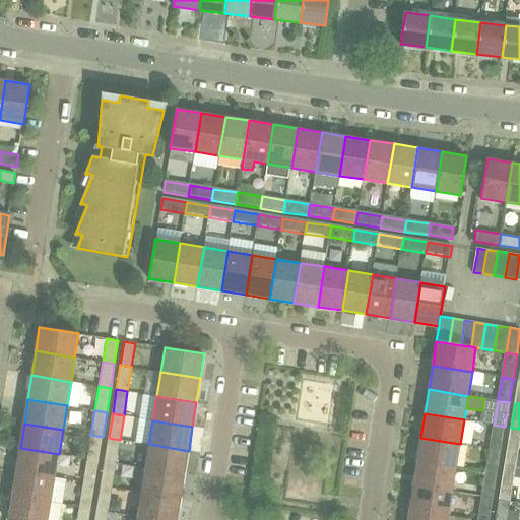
[(494,425),(490,449),(501,451),(505,427),(494,425)]
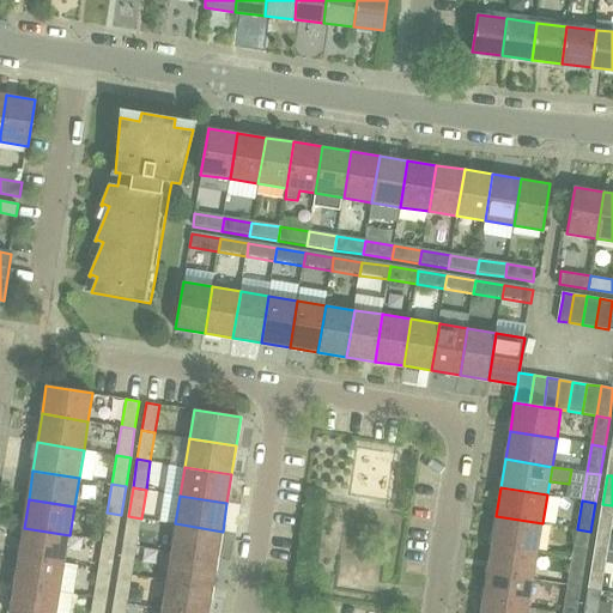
[(598,532),(611,534),(612,522),(612,505),(602,504),(598,532)]
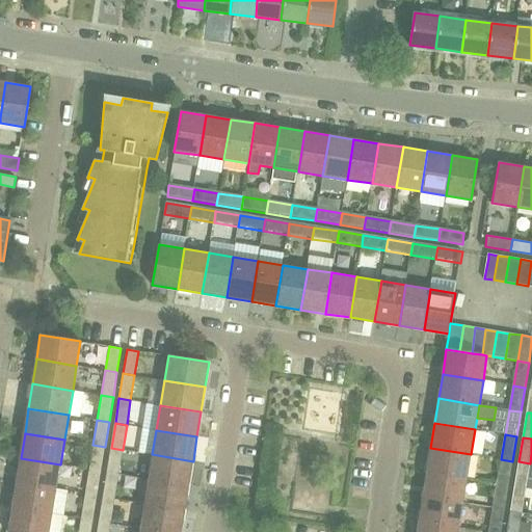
[(101,472),(105,447),(92,445),(88,470),(101,472)]
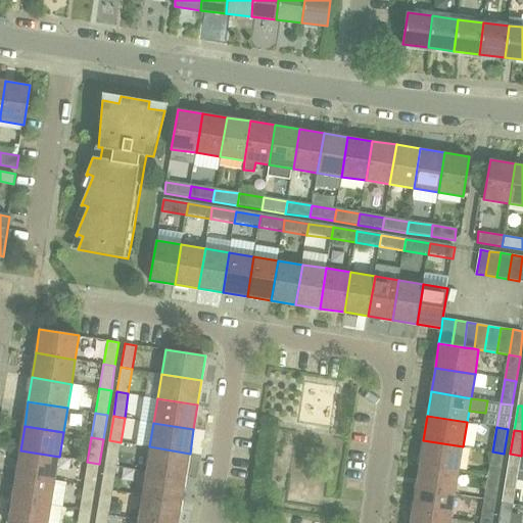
[(109,440),(105,465),(116,467),(121,442),(109,440)]
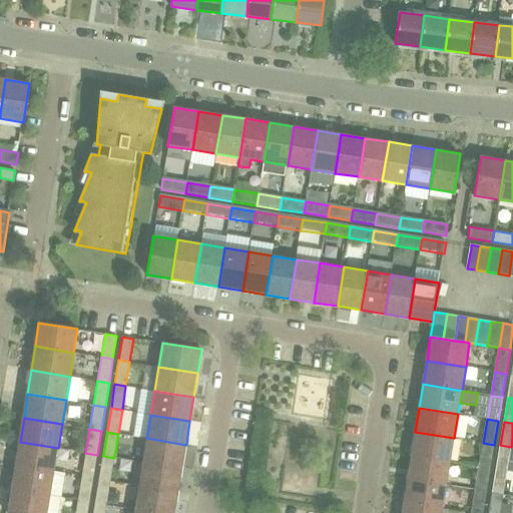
[(454,438),(415,432),(411,456),(450,462),(454,438)]
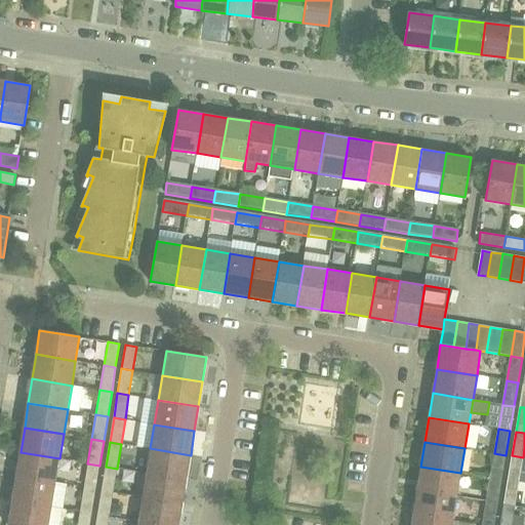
[(150,448),(147,473),(187,479),(191,455),(150,448)]
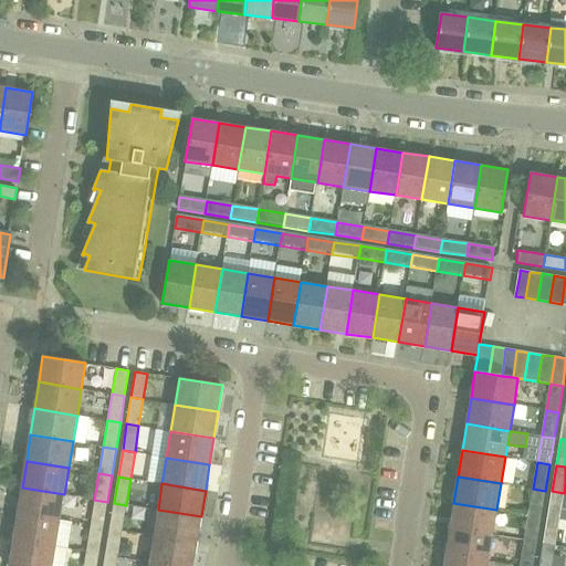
[(22,488),(18,514),(61,521),(64,494),(22,488)]
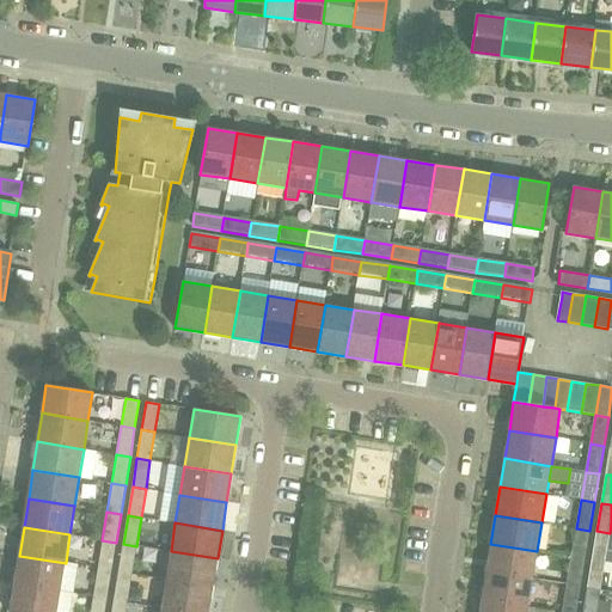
[(585,558),(589,531),(576,528),(571,557),(585,558)]
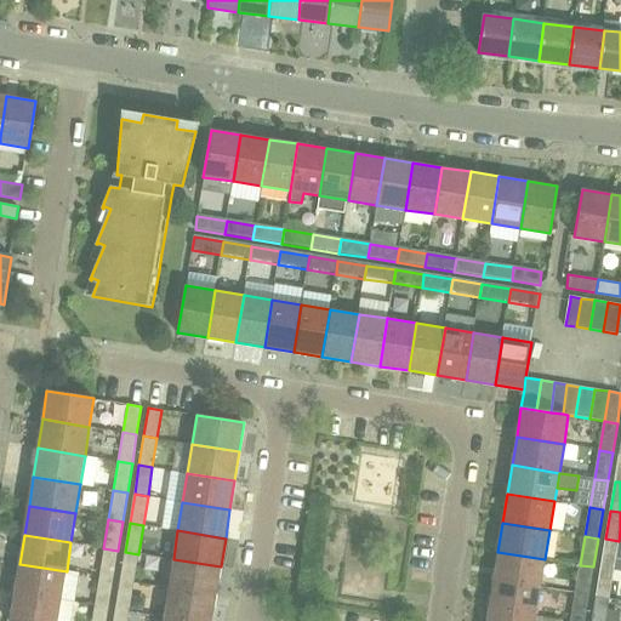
[(600,568),(614,570),(619,541),(605,539),(600,568)]
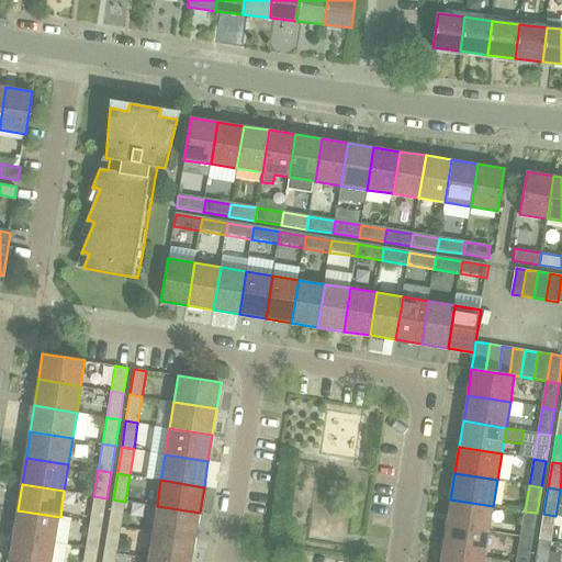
[(93,496),(89,521),(102,524),(107,498),(93,496)]
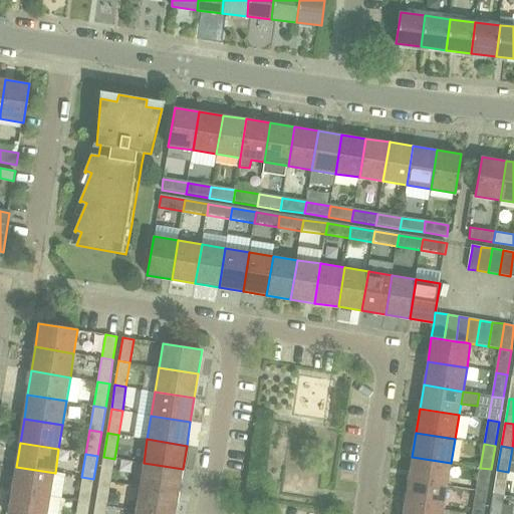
[(103,457),(99,481),(110,482),(114,459),(103,457)]
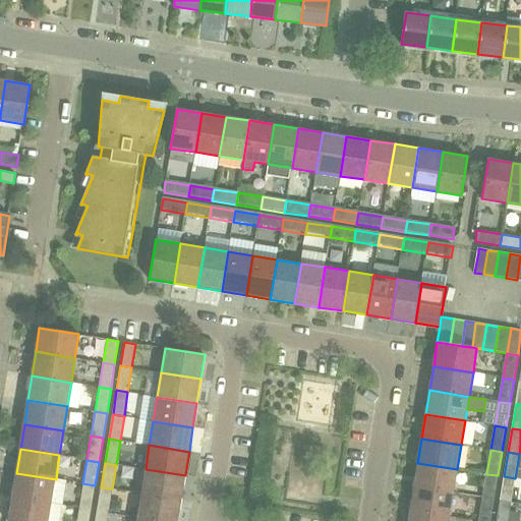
[(453,494),(457,469),(417,463),(413,486),(453,494)]
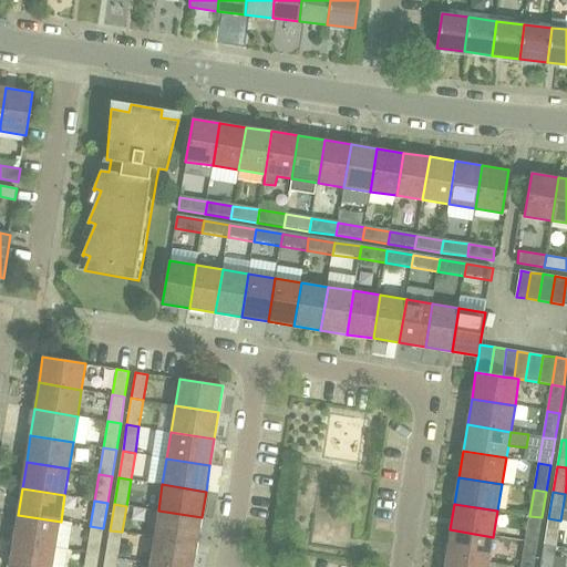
[(197,544),(202,517),(158,511),(154,537),(197,544)]
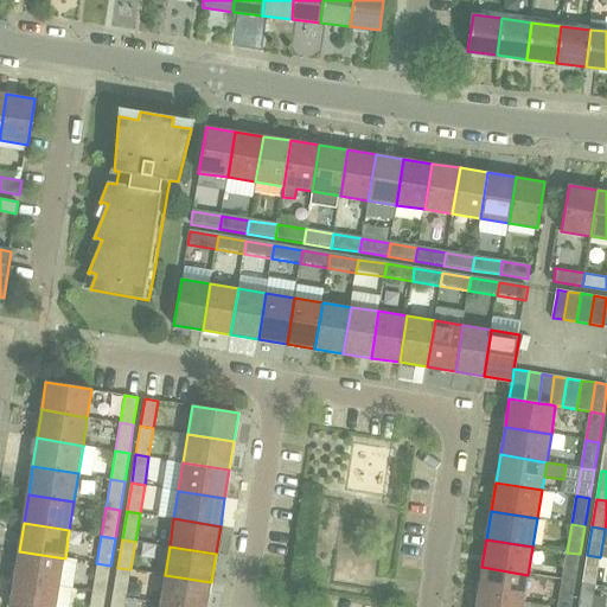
[(19,551),(14,580),(61,587),(65,558),(19,551)]
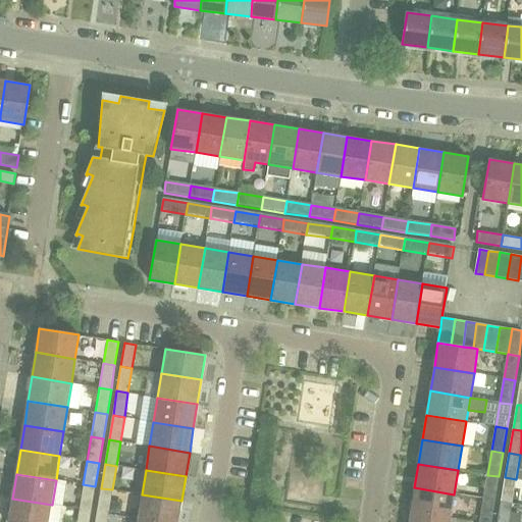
[(487,475),(483,499),(494,501),(499,476),(487,475)]
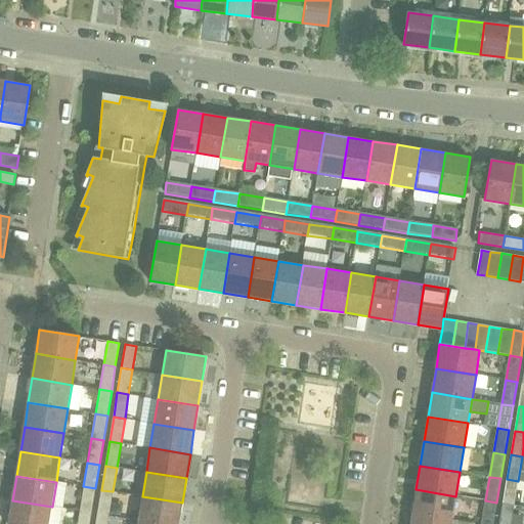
[(518,481),(507,479),(503,504),(514,506),(518,481)]
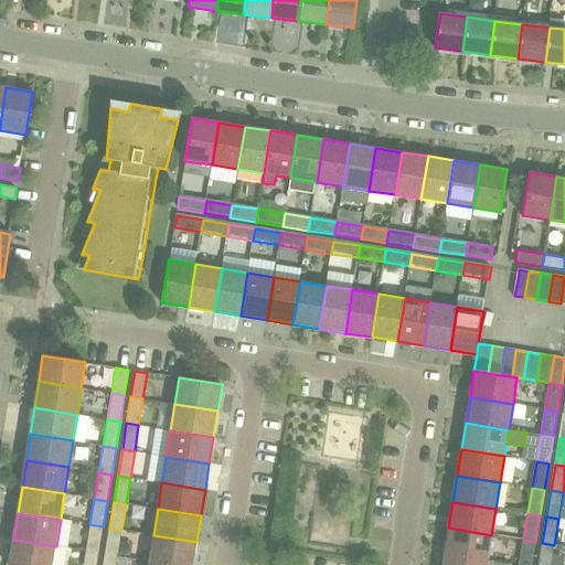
[(99,553),(103,526),(89,524),(85,551),(99,553)]
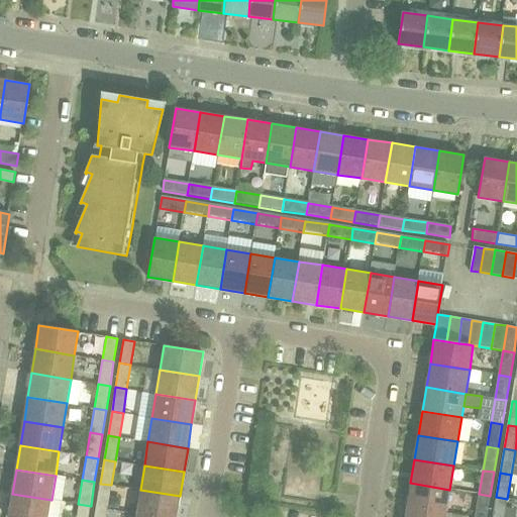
[(445,513),(449,490),(410,483),(406,507),(445,513)]
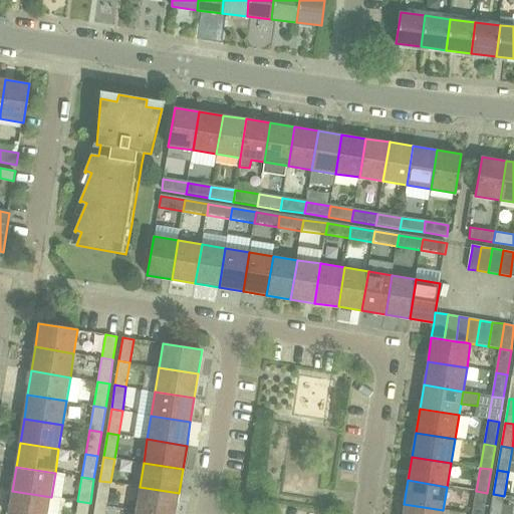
[(95,504),(107,506),(110,482),(99,481),(95,504)]
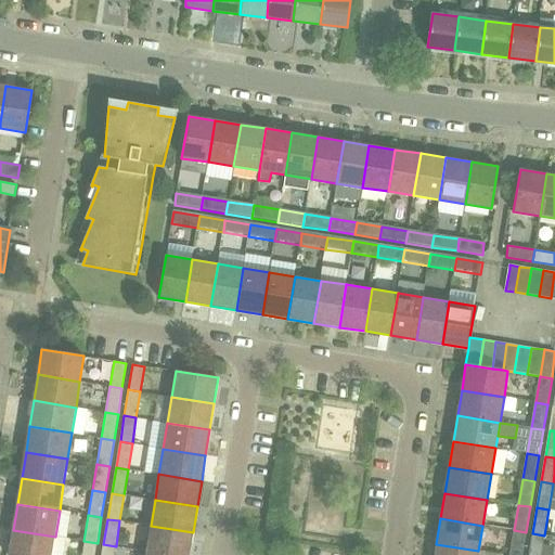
[(151,526),(146,552),(168,554),(189,554),(193,532),(151,526)]
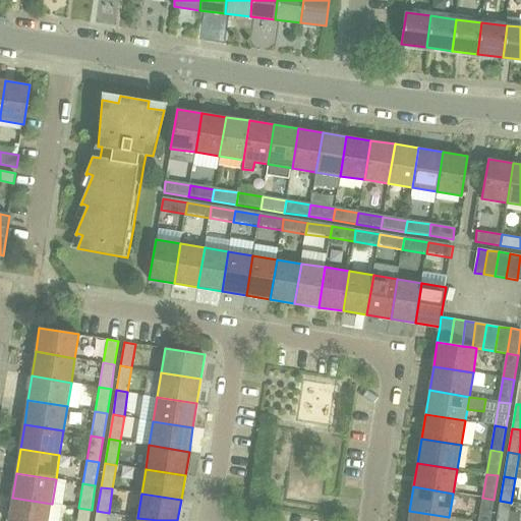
[(49,520),(52,504),(12,498),(8,520),(49,520)]
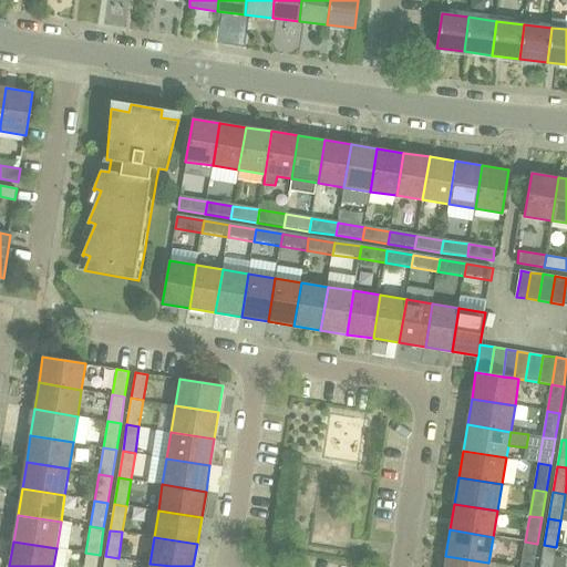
[(525,542),(521,566),(533,566),(537,544),(525,542)]
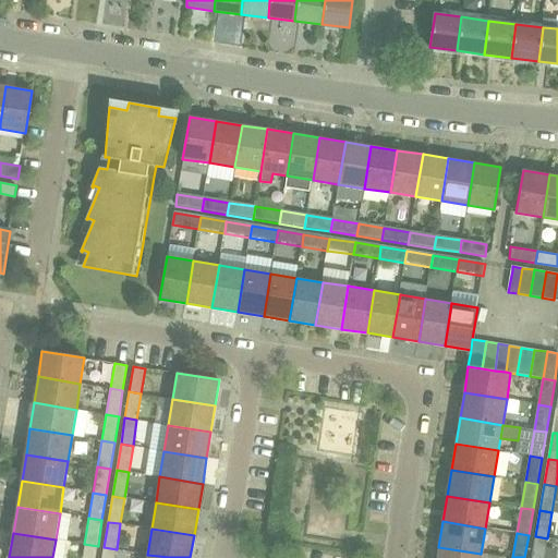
[(535,536),(531,557),(544,557),(547,538),(535,536)]
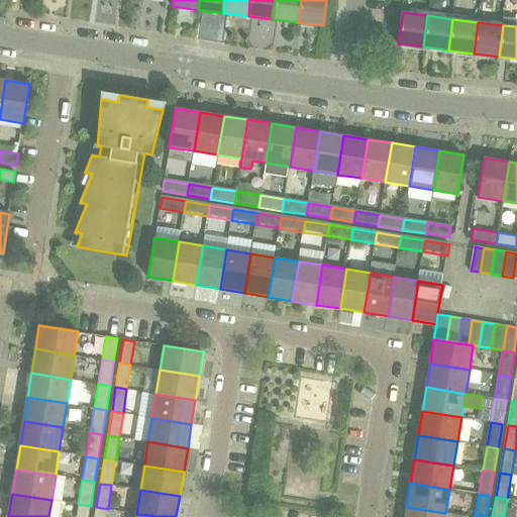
[(75,516),(88,516),(91,506),(78,504),(75,516)]
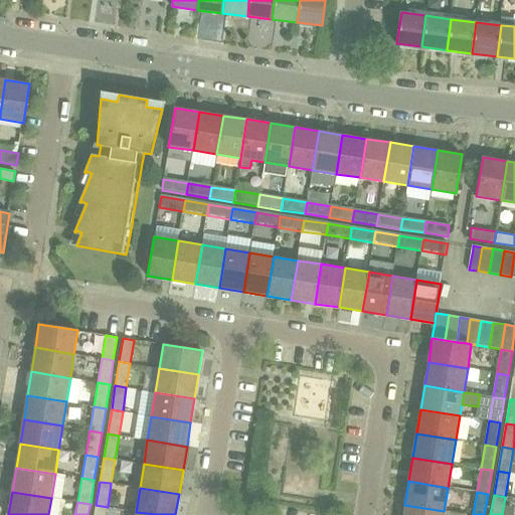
[(96,505),(94,514),(106,514),(108,507),(96,505)]
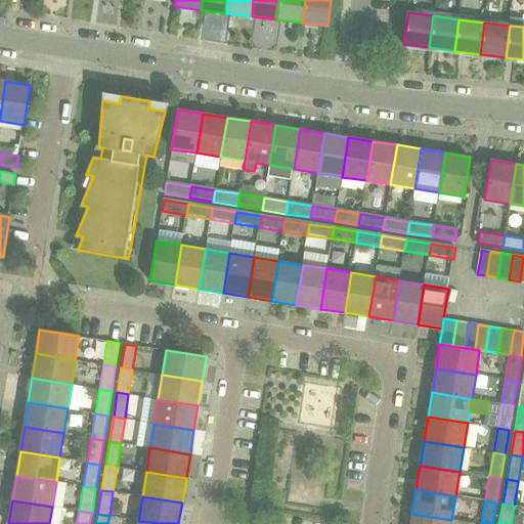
[(450,523),(451,520),(411,514),(409,523),(450,523)]
